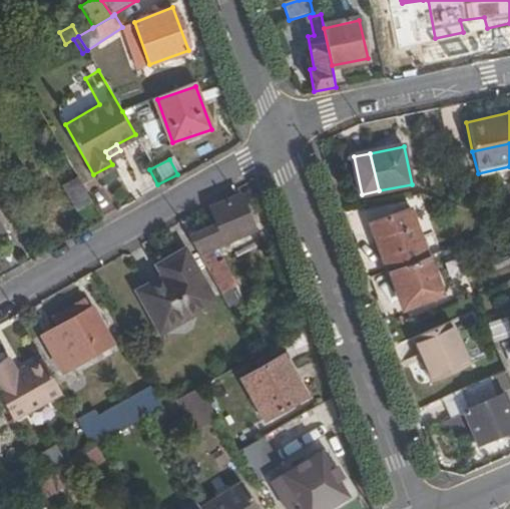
[(63,183),(78,209),(93,201),(78,175),(63,183)]
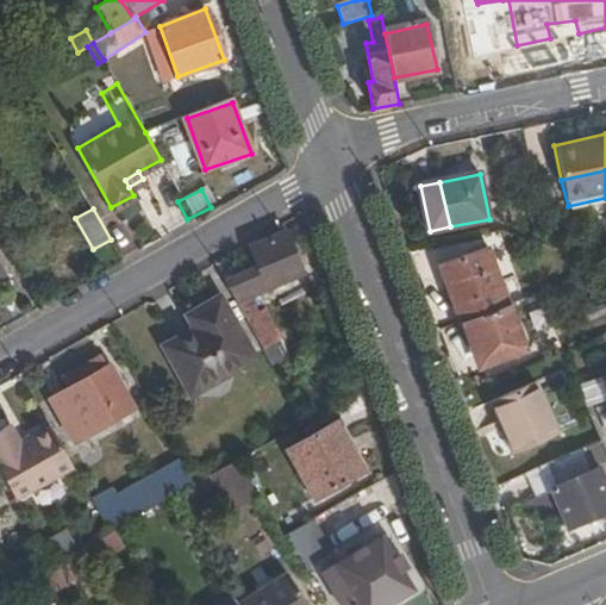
[(247,250),(257,269),(227,287),(249,324),(264,315),(254,295),(304,268),(280,230),(247,250)]
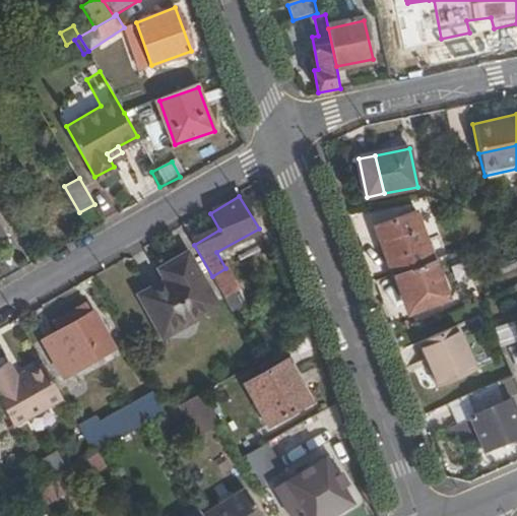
[(415,213),(374,226),(391,274),(397,272),(434,259),(415,213)]
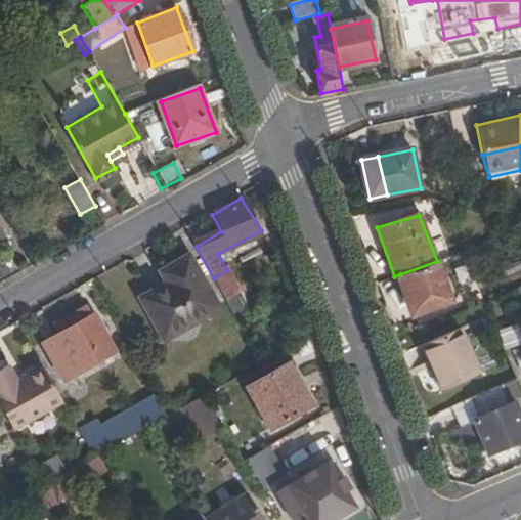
[(174,265),(180,276),(143,298),(164,336),(214,308),(186,259),(174,265)]
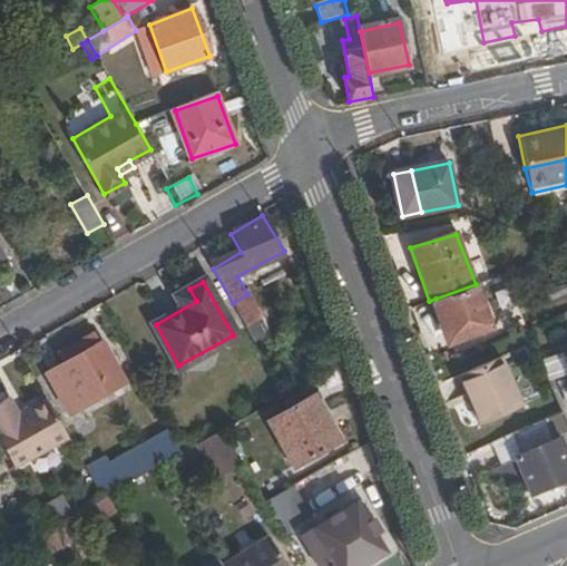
[(449,338),(490,323),(476,284),(436,299),(449,338)]
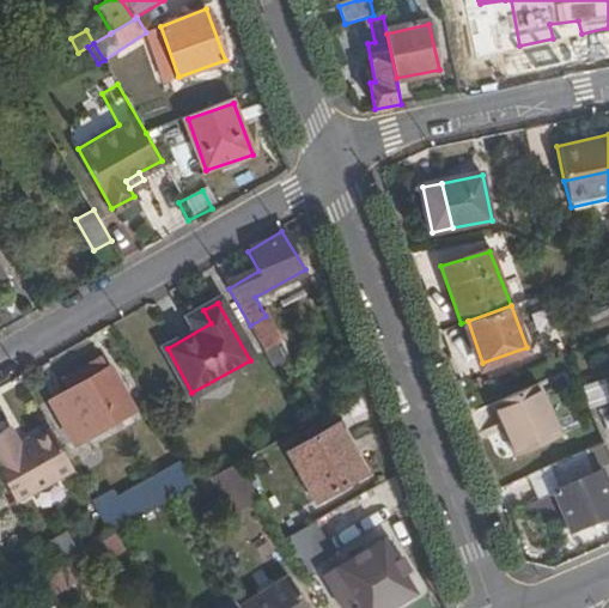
[(66,390),(49,401),(74,442),(132,409),(107,365),(102,369),(96,359),(61,381),(66,390)]
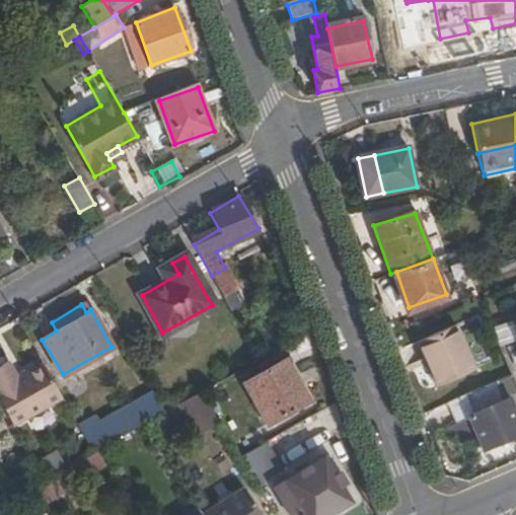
[(476,366),(457,323),(418,342),(436,384),(476,366)]
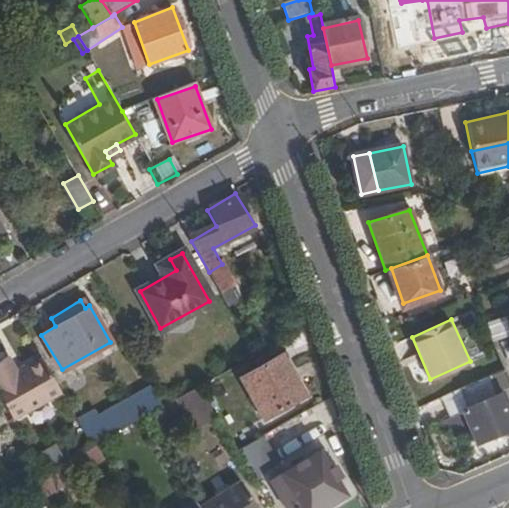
[(487,346),(506,342),(501,321),(483,325),(487,346)]
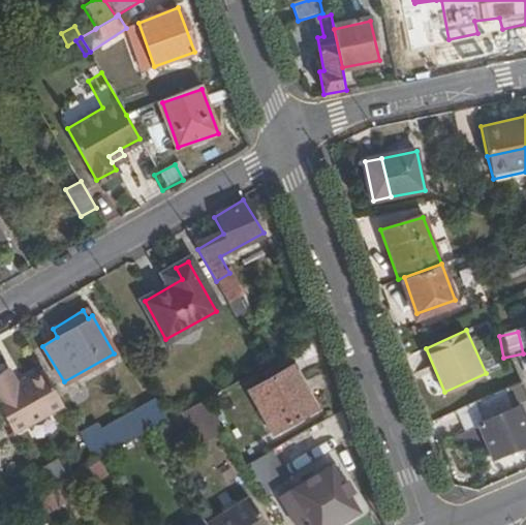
[(290,364),(249,388),(274,430),(314,406),(290,364)]
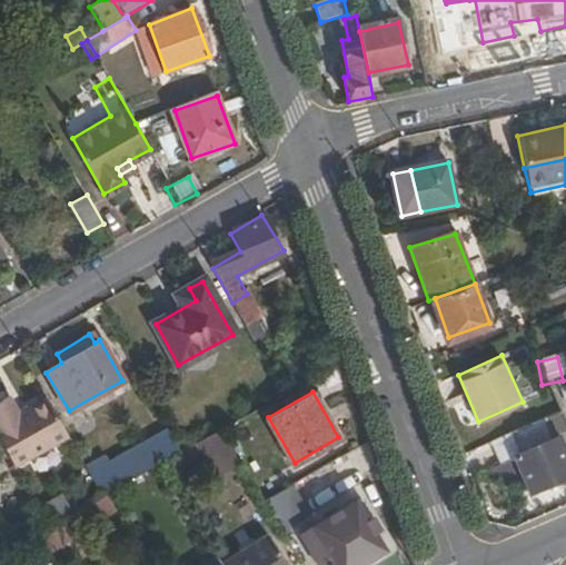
[(9,396),(0,400),(0,440),(15,467),(68,438),(46,399),(20,414),(9,396)]
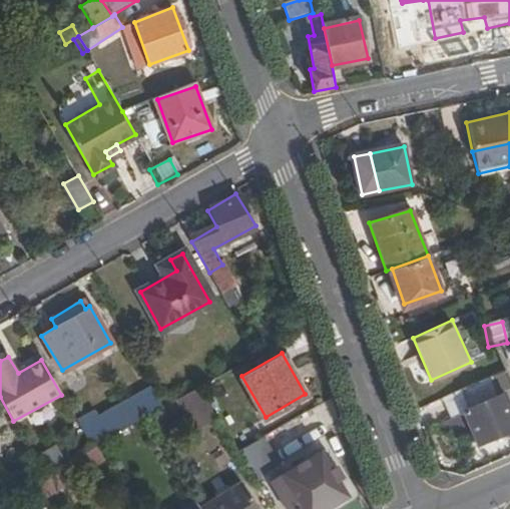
[(468,410),(464,413),(465,415),(474,435),(479,446),(509,432),(509,410),(503,395),(509,391),(509,376),(507,369),(460,391),(468,410)]
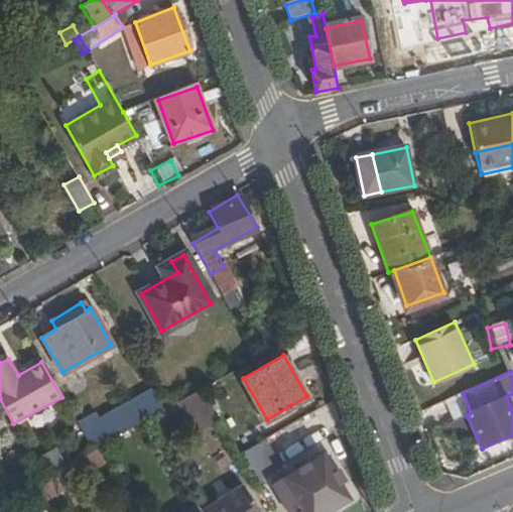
[(99,418),(95,412),(77,422),(92,450),(97,446),(145,419),(164,409),(152,388),(99,418)]
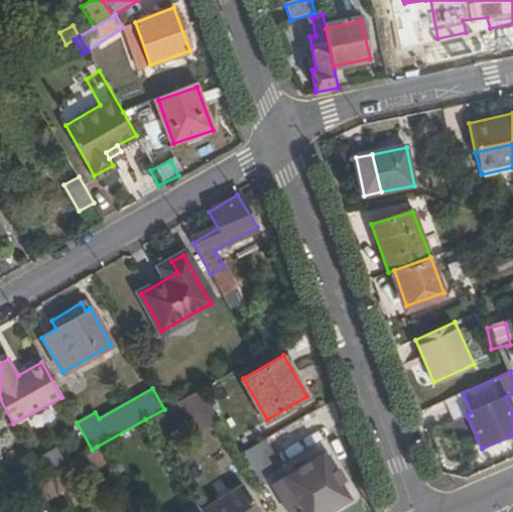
[(177,402),(189,422),(211,410),(199,390),(177,402)]
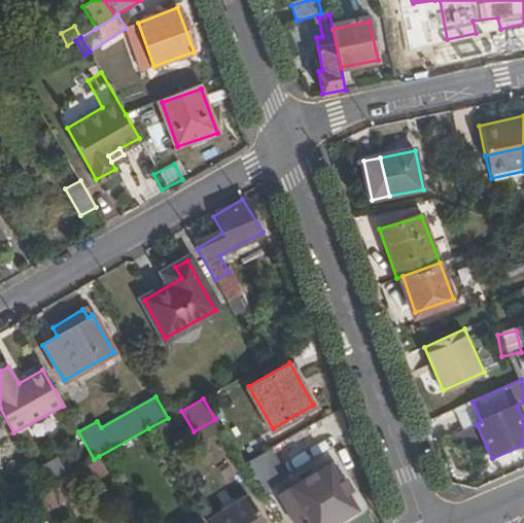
[(478,426),(459,434),(467,454),(487,447),(478,426)]
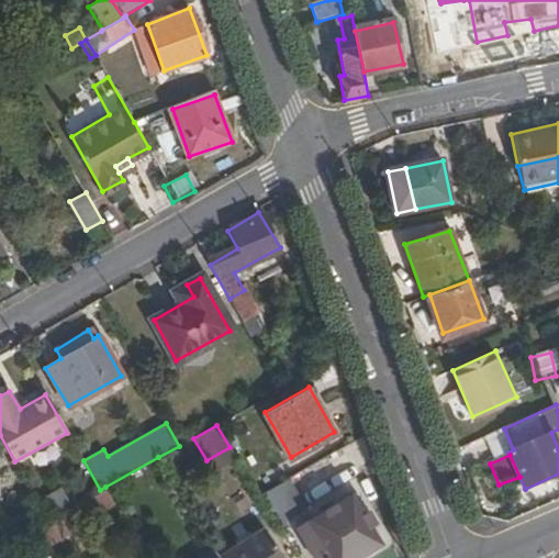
[(287,481),(260,495),(275,519),(302,503),(287,481)]
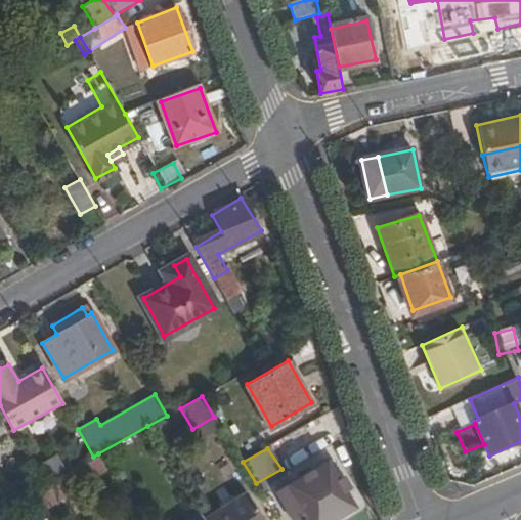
[(351,512),(324,466),(277,493),(294,519),(331,519),(340,519),(351,512)]
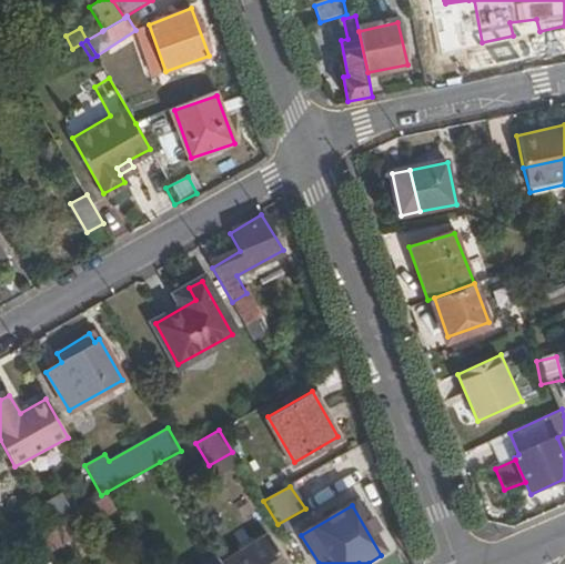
[(24,537),(38,557),(69,539),(57,520),(24,537)]
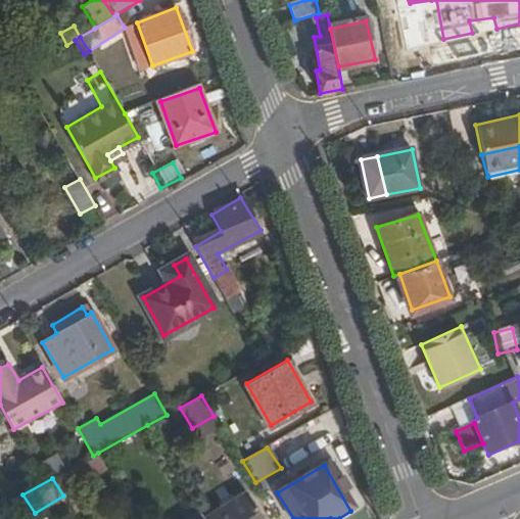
[(264,518),(244,487),(201,514),(204,518),(264,518)]
